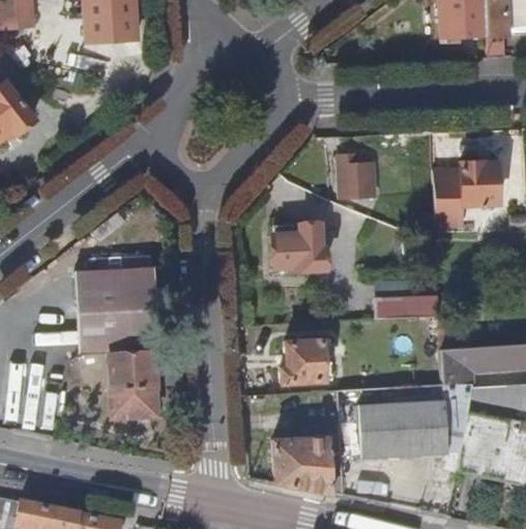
[(0,0),(2,26),(33,23),(31,0),(0,0)]
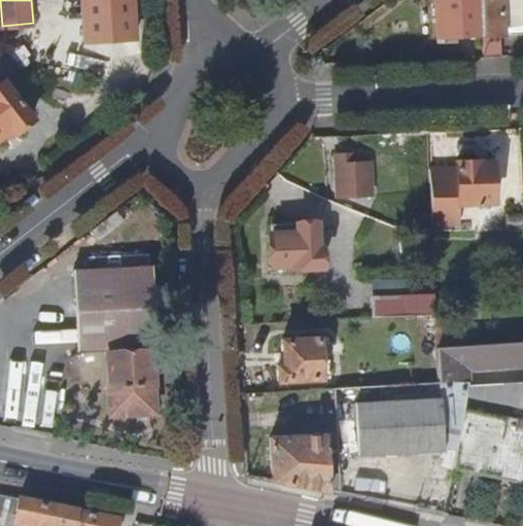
[(486,32),(484,0),(439,0),(441,34),(486,32)]
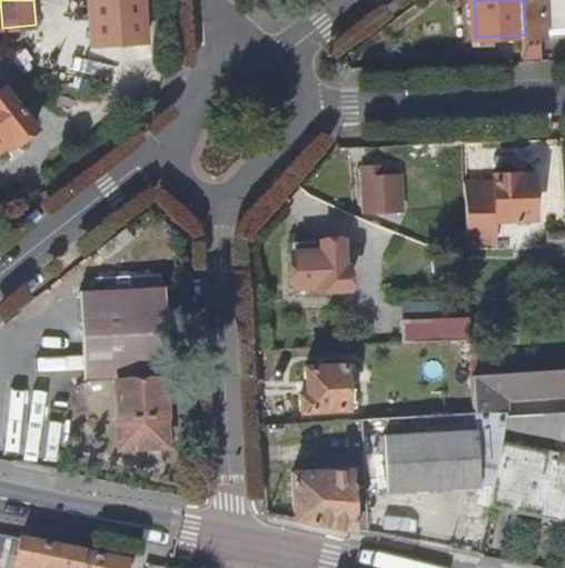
[(523,0),(525,35),(526,58),(544,58),(543,33),(547,33),(547,31),(556,31),(558,33),(564,32),(564,0),(523,0)]
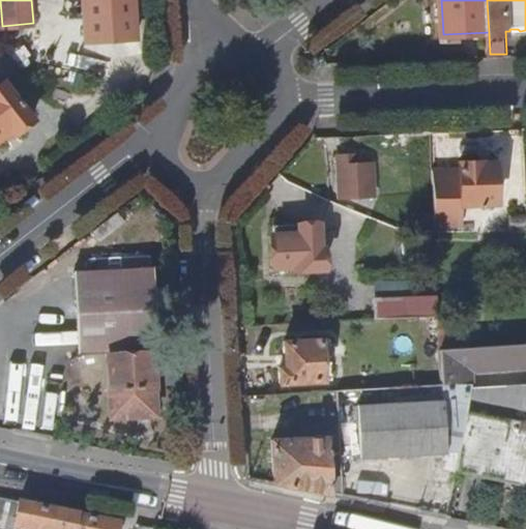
[(38,61),(27,47),(18,54),(28,68),(38,61)]
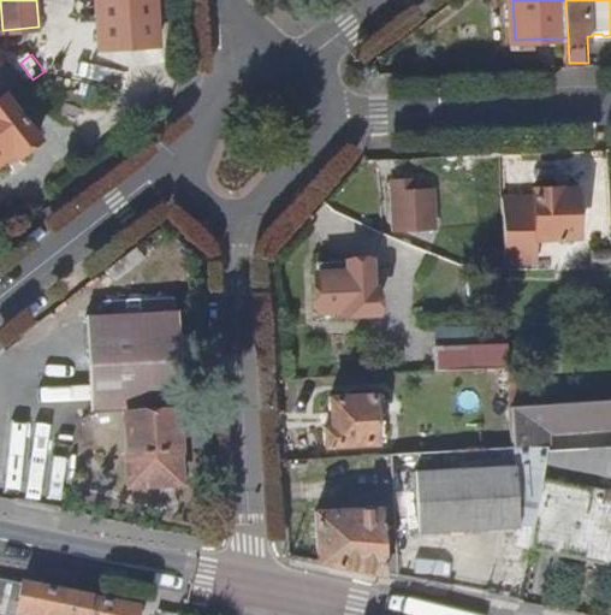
[(0,163),(15,154),(18,159),(49,139),(12,90),(0,99),(0,163)]
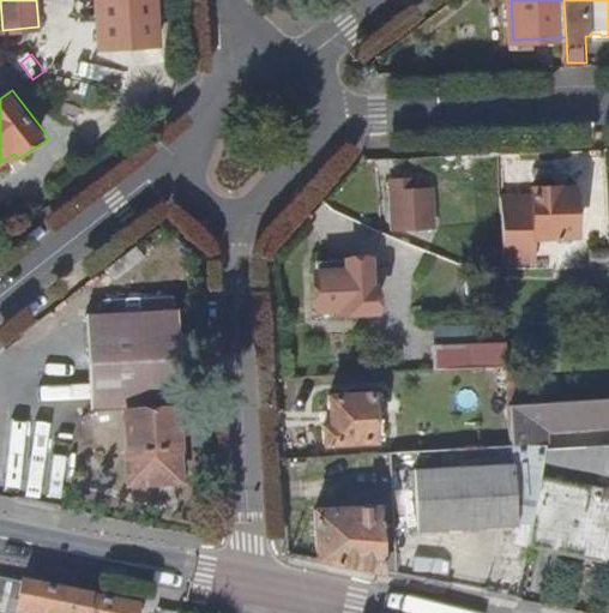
[(412,174),(396,174),(397,220),(414,218),(412,174)]
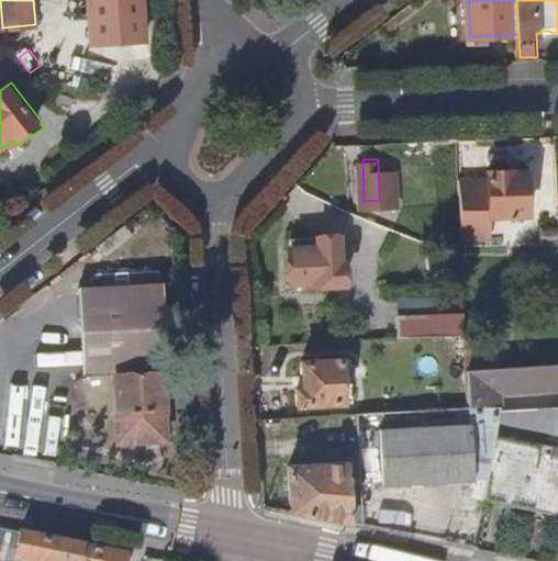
[(528,239),(526,171),(512,172),(511,168),(489,169),(489,177),(458,178),(462,265),(491,264),(491,242),(528,239)]
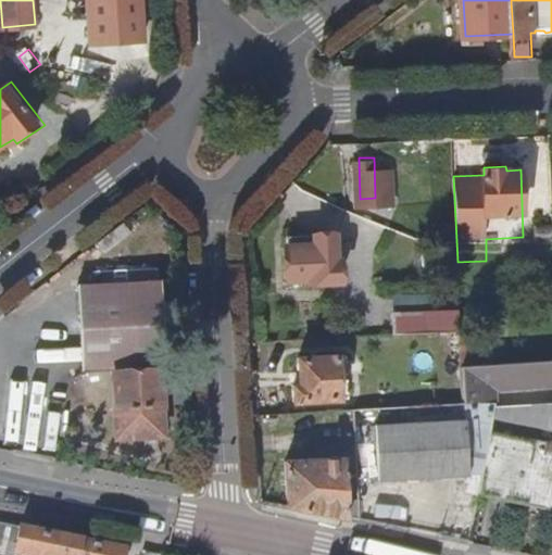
[(305,273),(305,280),(341,279),(341,247),(337,247),(336,231),(316,232),(316,242),(289,242),(289,274),(305,273)]
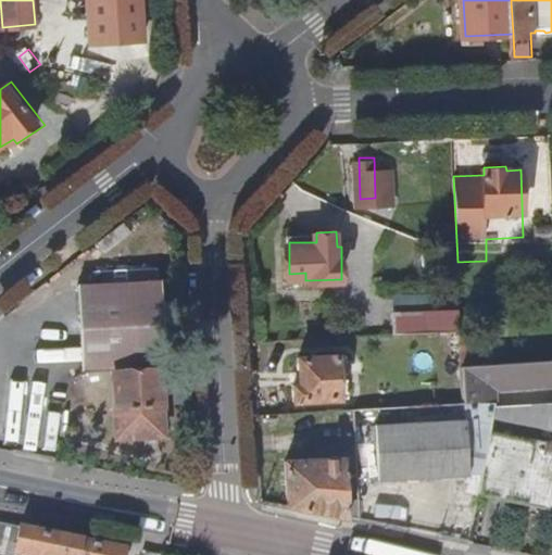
[(316,242),(316,232),(289,234),(289,242),(316,242)]
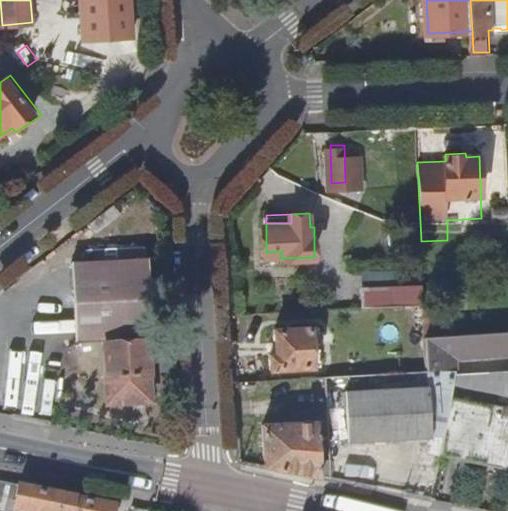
[(155,337),(151,258),(75,261),(78,340),(106,339),(109,402),(153,403),(151,337),(155,337)]
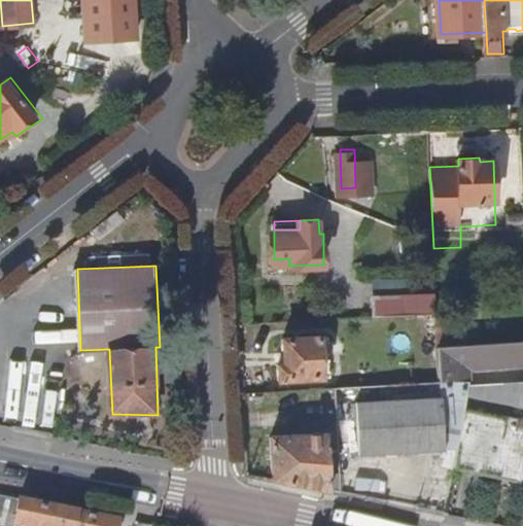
[(375,317),(436,312),(436,292),(373,296),(375,317)]
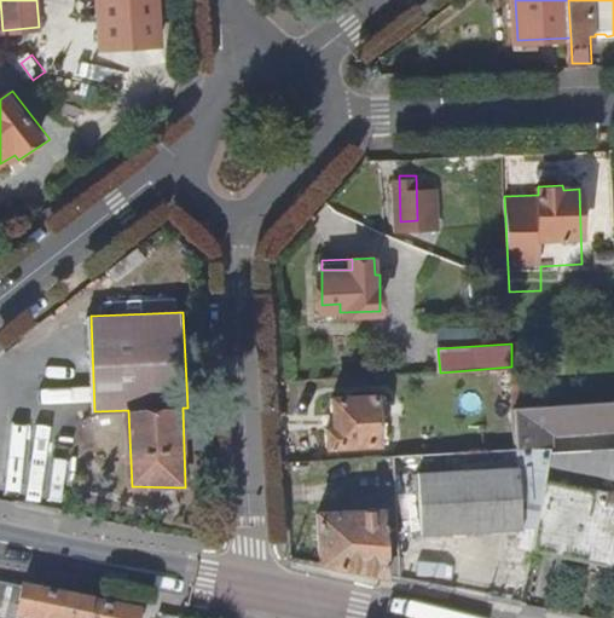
[(514,404),(526,403),(525,370),(513,370),(514,404)]
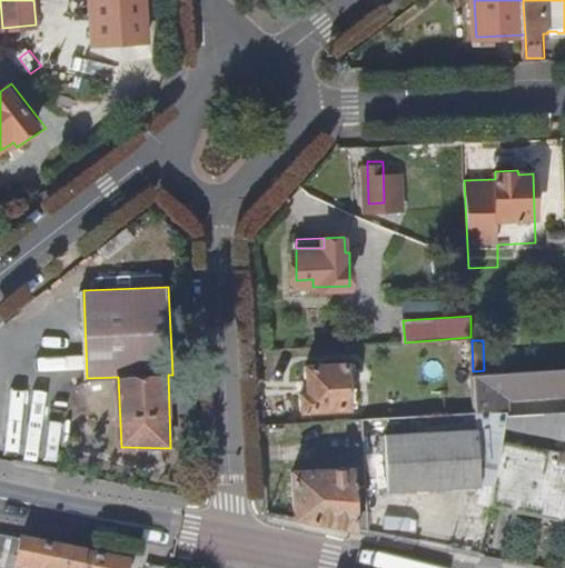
[(348,384),(358,384),(356,364),(309,368),(309,379),(316,379),(316,390),(309,390),(303,390),(304,412),(350,409),(348,384)]
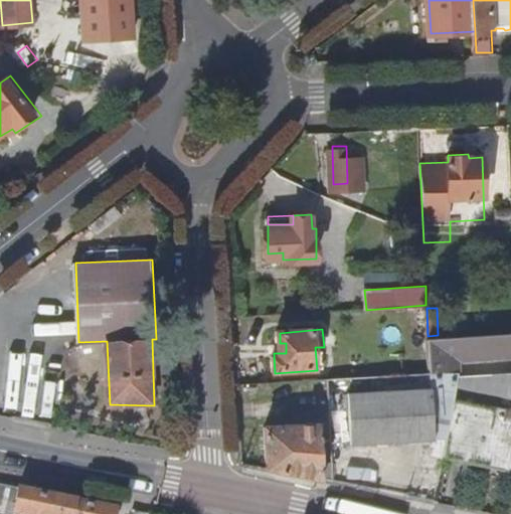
[(508,333),(459,335),(459,356),(510,354),(508,333)]
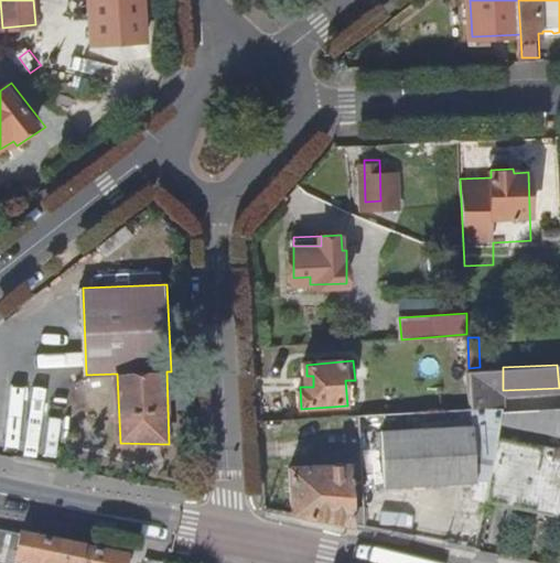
[(480,367),(469,368),(470,409),(503,407),(503,390),(503,367),(480,367)]
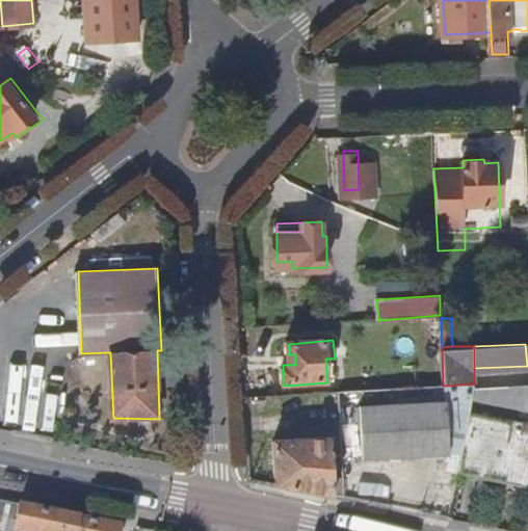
[(336,381),(335,359),(325,359),(327,382),(336,381)]
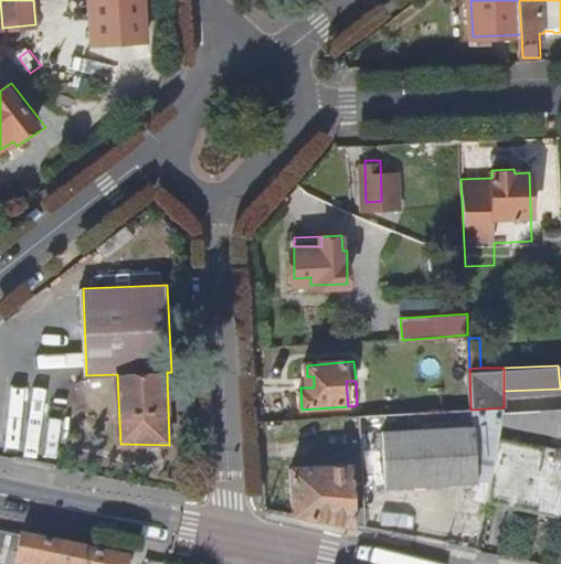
[(389,488),(478,483),(476,427),(385,432),(389,488)]
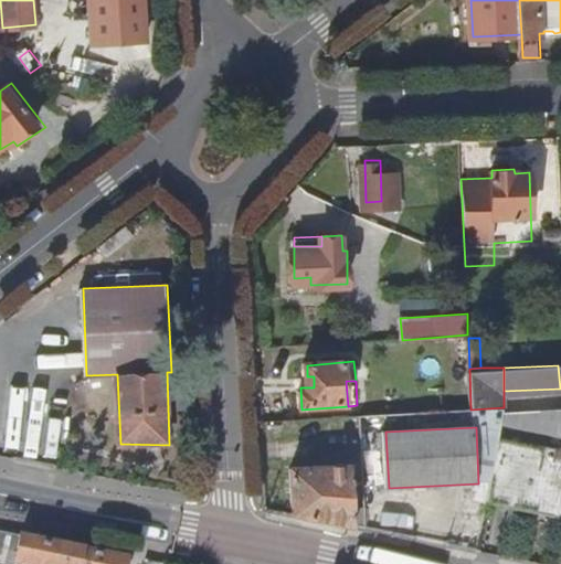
[(560,465),(551,463),(553,454),(498,442),(487,504),(560,518),(560,465)]
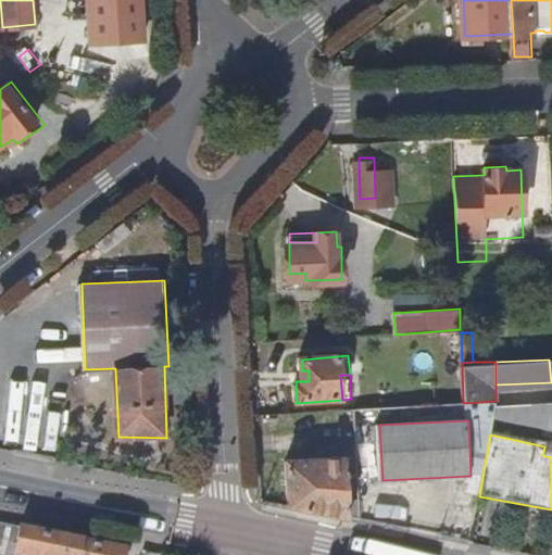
[(291,506),(350,518),(347,459),(289,463),(291,506)]
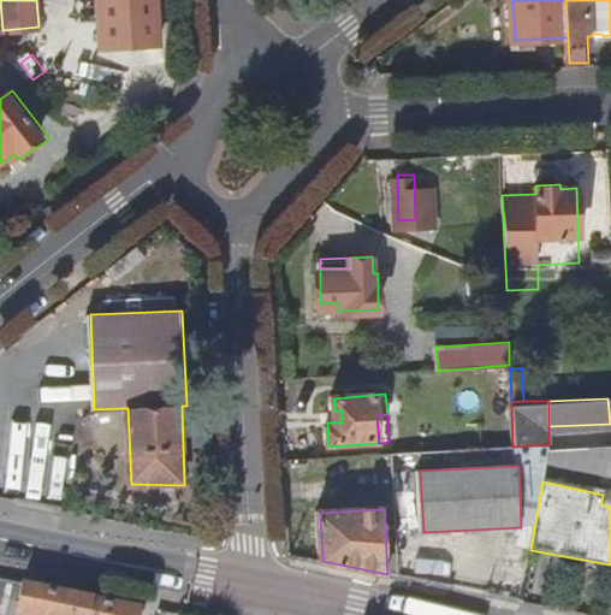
[(25,585),(17,614),(138,614),(140,608),(25,585)]
